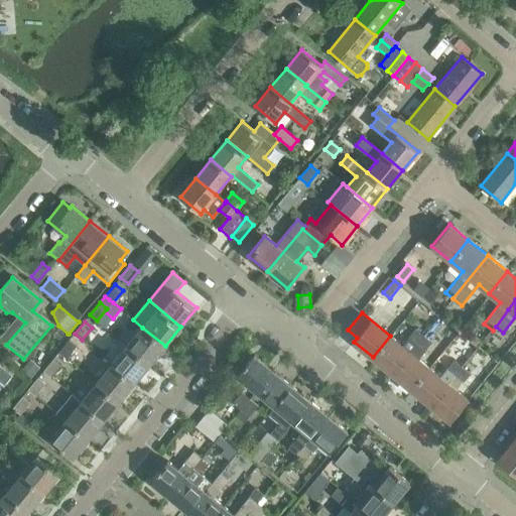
[(373,357),(392,373),(426,331),(417,324),(400,344),(390,336),(373,357)]
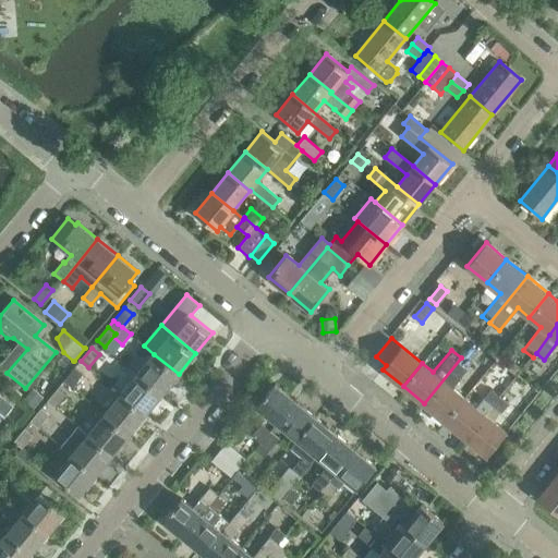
[(154,354),(138,374),(162,393),(179,374),(154,354)]
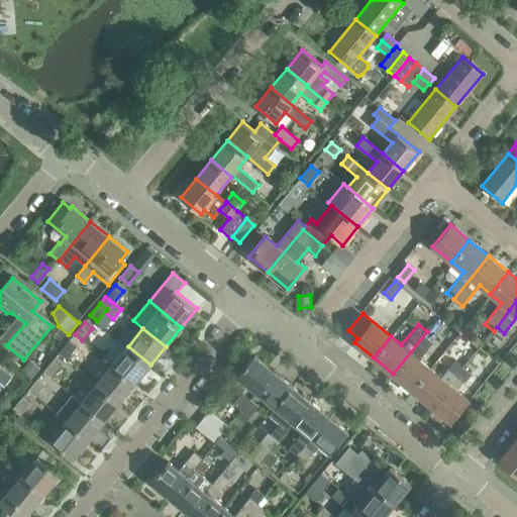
[(393,374),(412,390),(430,368),(419,359),(436,338),(427,331),(393,374)]
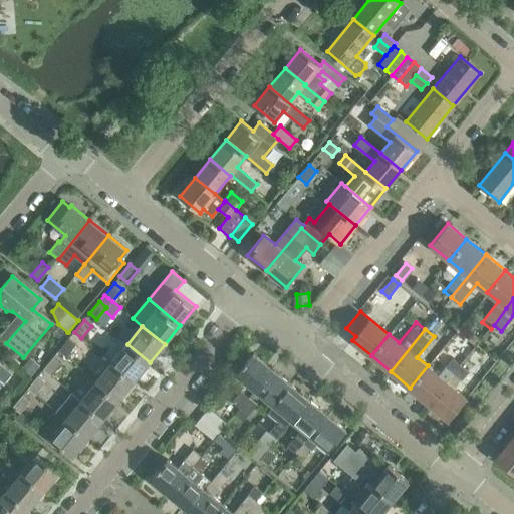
[(59,350),(66,357),(76,344),(69,338),(59,350)]
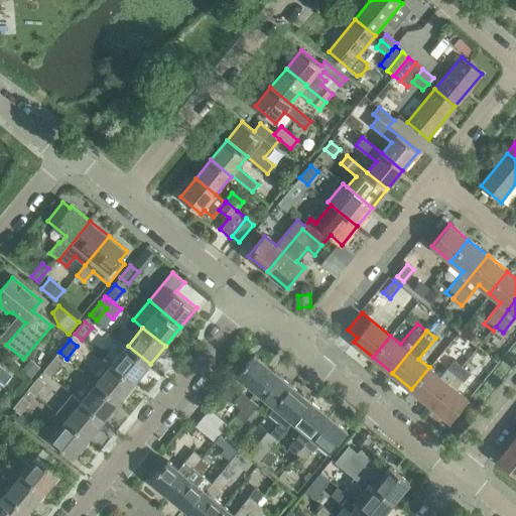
[(128,346),(112,364),(135,383),(150,364),(128,346)]
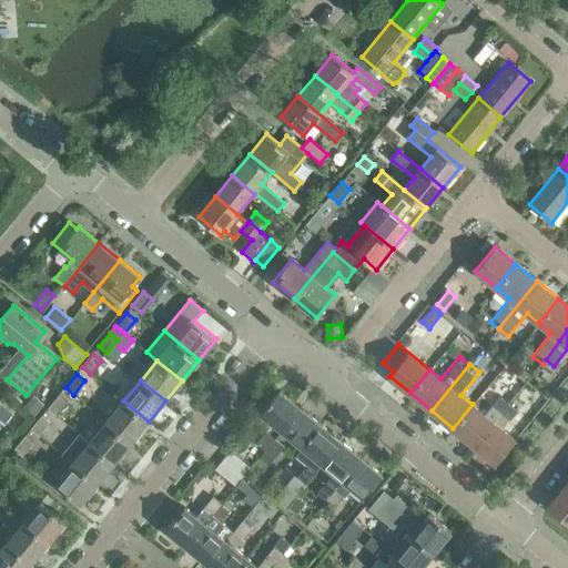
[(261,414),(282,430),(301,407),(280,391),(261,414)]
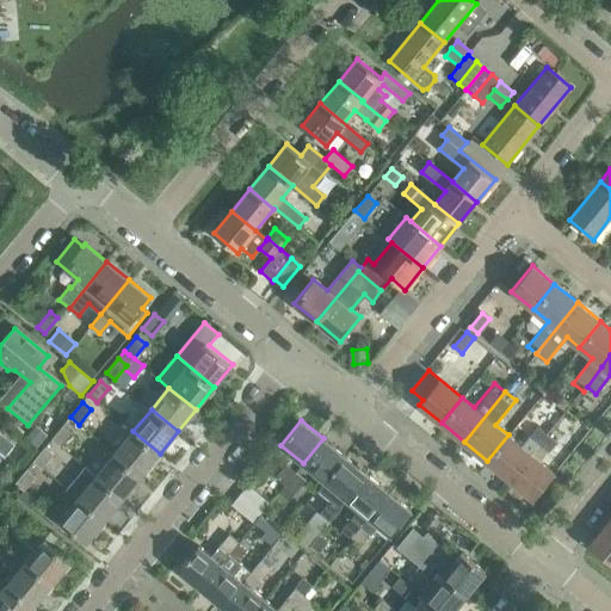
[(487,461),(510,479),(547,433),(551,427),(542,420),(520,445),(508,434),(487,461)]
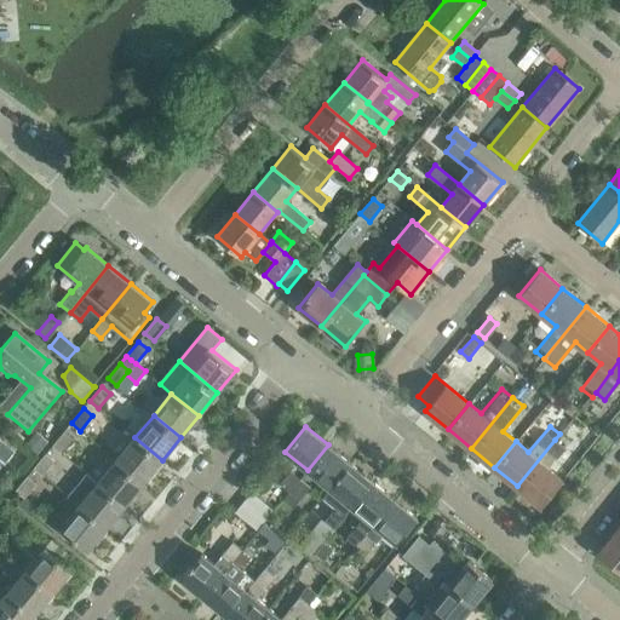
[(52,446),(62,453),(74,438),(64,431),(52,446)]
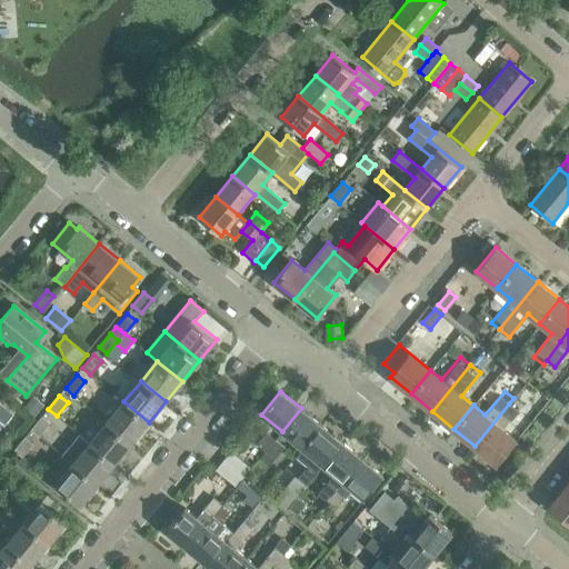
[(0,427),(3,423),(6,425),(6,423),(15,412),(0,399),(0,427)]
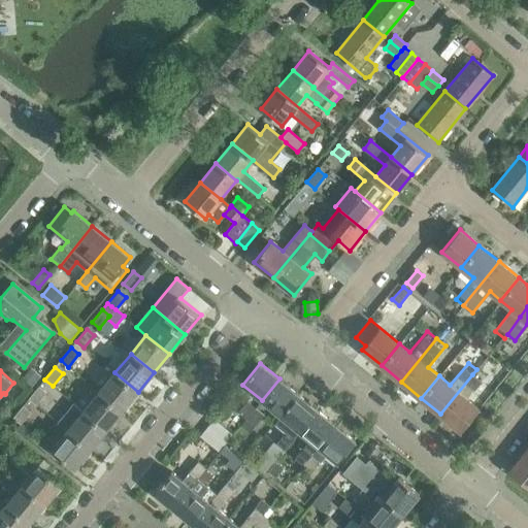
[(114,372),(99,392),(122,410),(138,392),(114,372)]
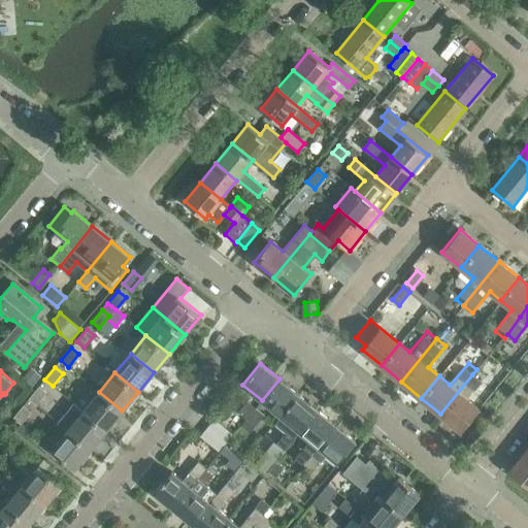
[(472,374),(440,414),(460,430),(479,408),(468,399),(482,382),(472,374)]
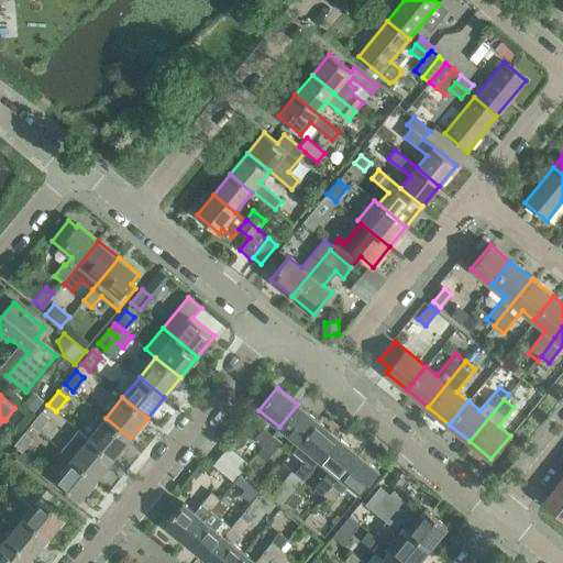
[(279,427),(299,443),(318,421),(298,404),(279,427)]
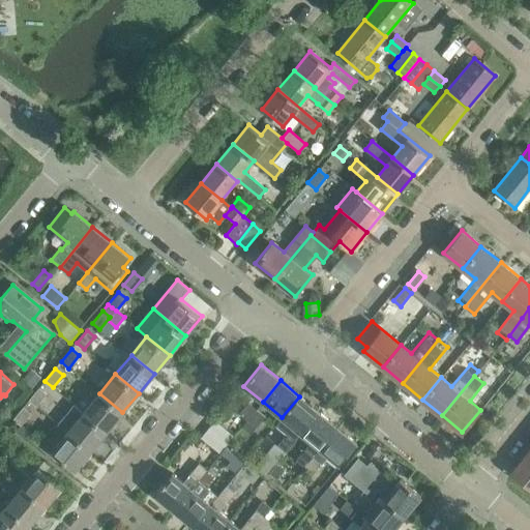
[(29,400),(36,407),(47,393),(39,387),(29,400)]
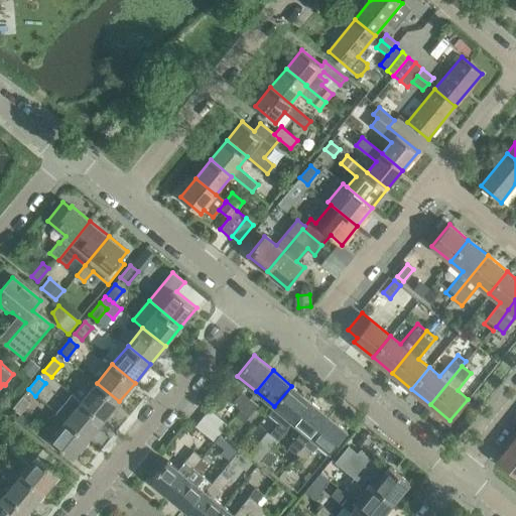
[(97,383),(81,402),(104,420),(119,401),(97,383)]
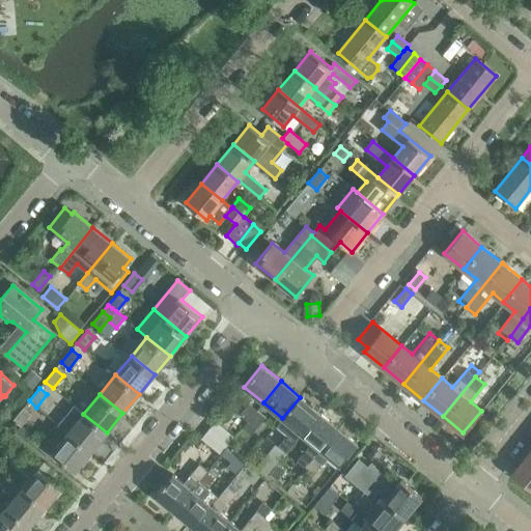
[(295,442),(302,434),(319,413),(300,397),(282,418),(276,426),(286,435),(278,446),(286,452),(295,442)]
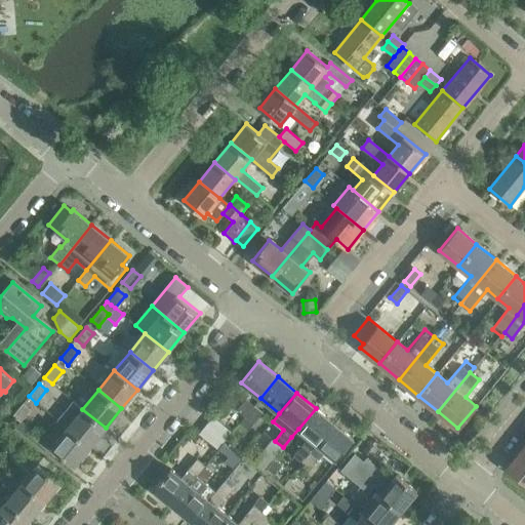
[(237,409),(245,416),(254,405),(246,399),(237,409)]
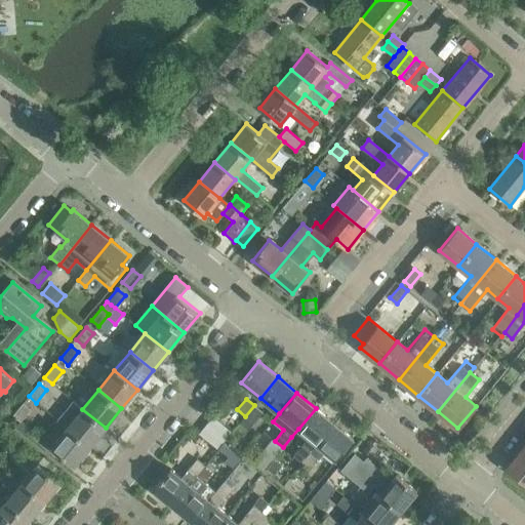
[(19,420),(21,421),(31,409),(24,403),(13,415),(19,420)]
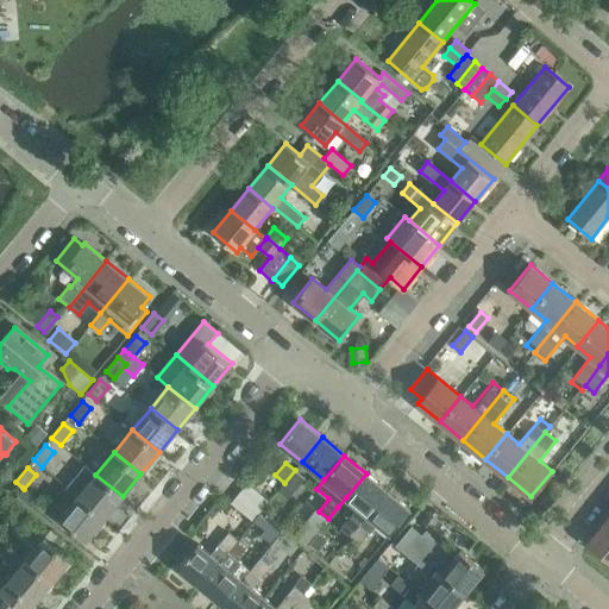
[(295,470),(284,483),(278,490),(288,498),(305,478),(295,470)]
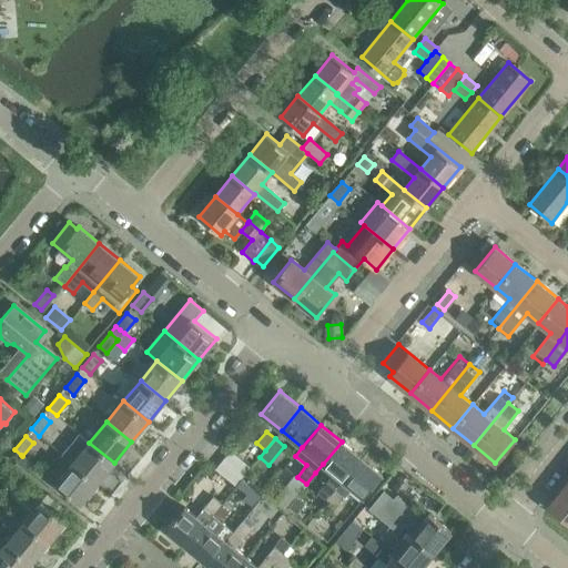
[(342,442),(323,464),(334,473),(317,494),(327,501),(362,458),(342,442)]
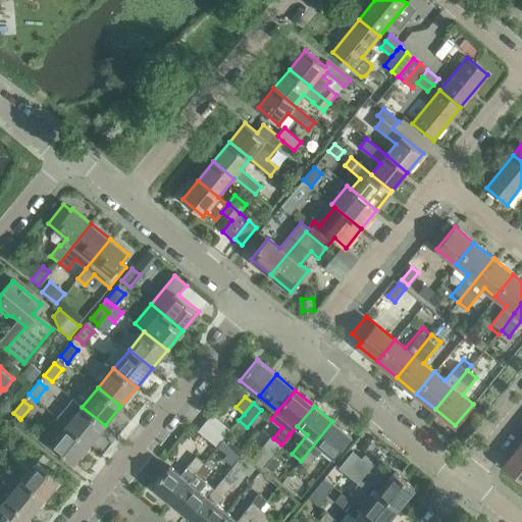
[(82,407),(66,425),(90,445),(105,425),(82,407)]
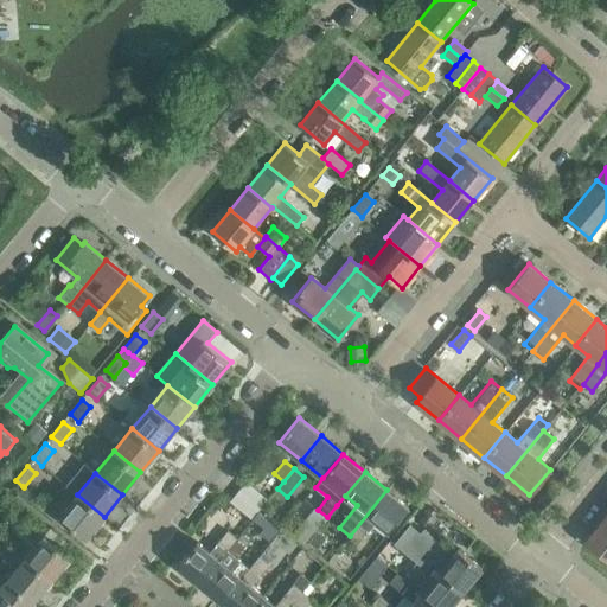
[(247,481),(238,492),(260,509),(268,499),(247,481)]
